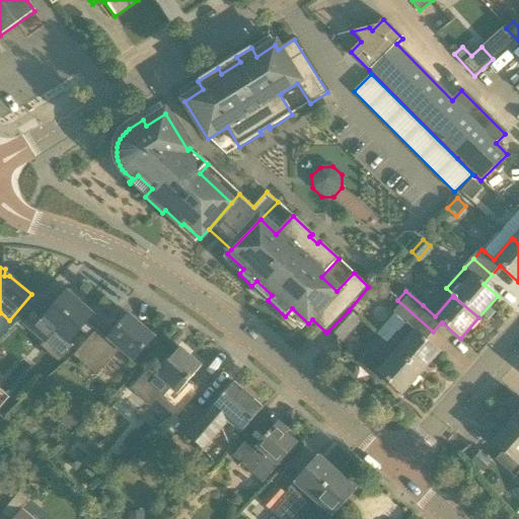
[(42,306),(25,324),(45,342),(55,331),(68,344),(92,315),(68,294),(67,293),(49,313),(42,306)]
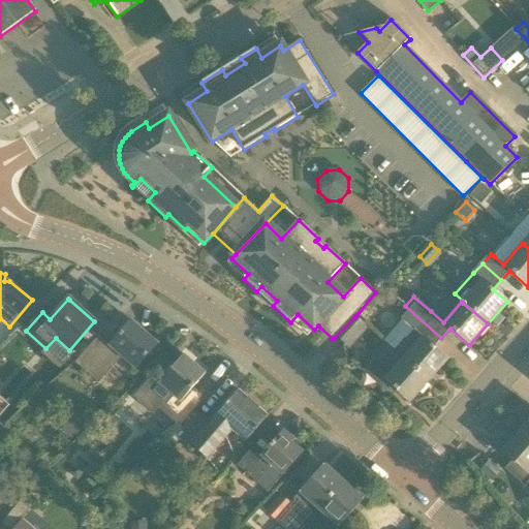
[(405,339),(394,351),(428,381),(447,360),(434,347),(441,338),(405,306),(397,315),(402,320),(414,331),(406,340),(405,339)]
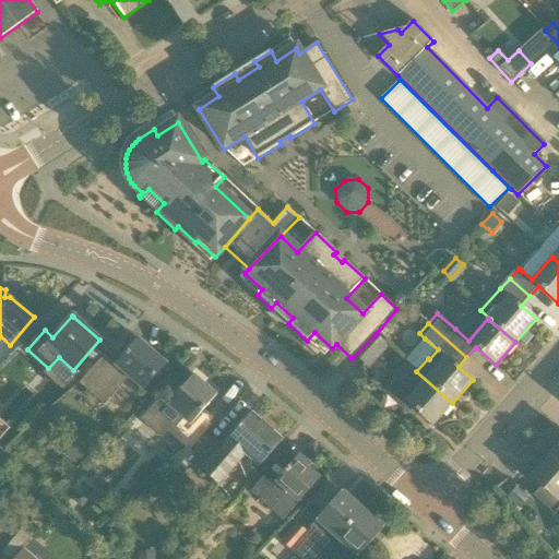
[(376,334),(353,357),(367,370),(389,347),(384,343),(376,334)]
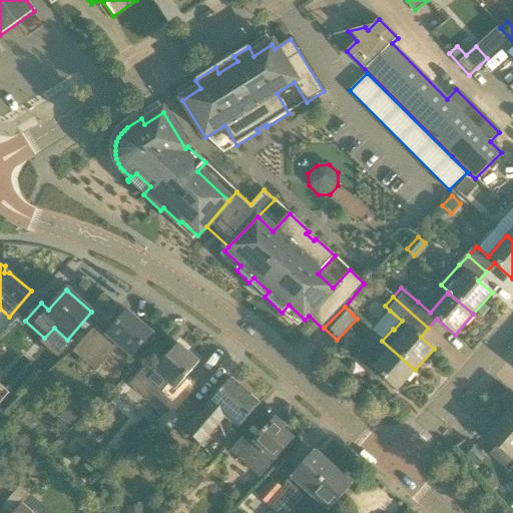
[(118,347),(131,358),(152,334),(127,312),(106,337),(96,327),(72,351),(96,373),(118,347)]
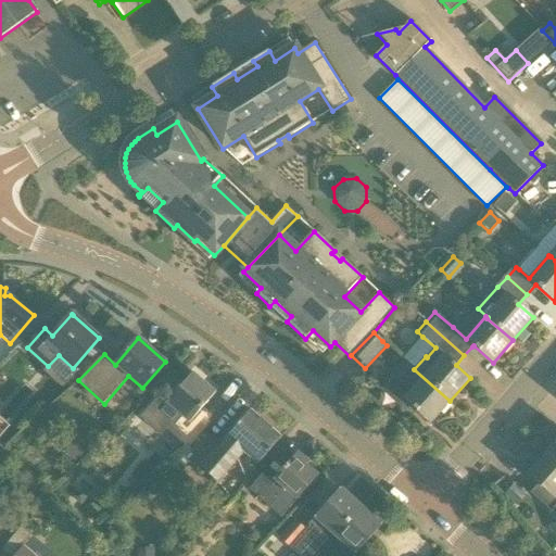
[(395,378),(383,392),(400,407),(404,401),(430,424),(450,401),(414,369),(401,383),(395,378)]
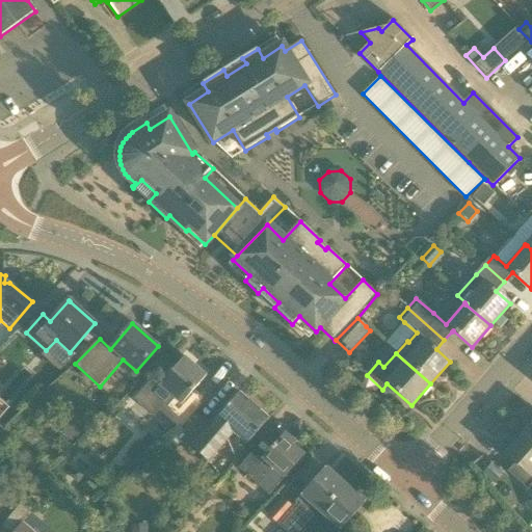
[(197,408),(187,399),(207,376),(185,357),(159,387),(171,396),(159,410),(180,429),(197,408)]
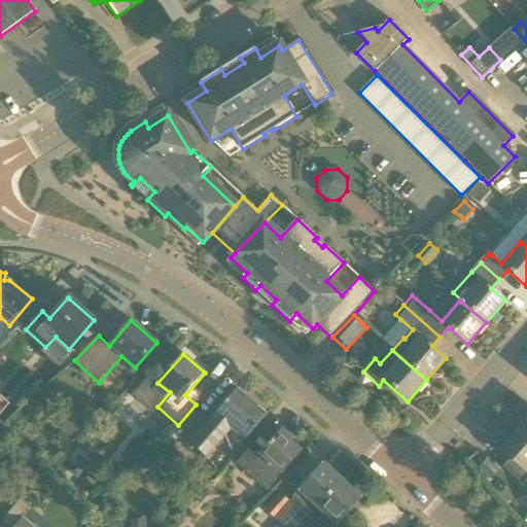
[(245,441),(267,416),(237,389),(215,415),(189,444),(206,458),(232,428),(245,441)]
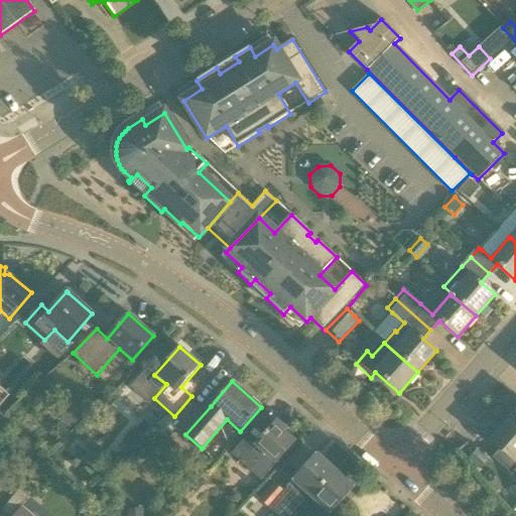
[(54,413),(71,428),(84,416),(68,400),(54,413)]
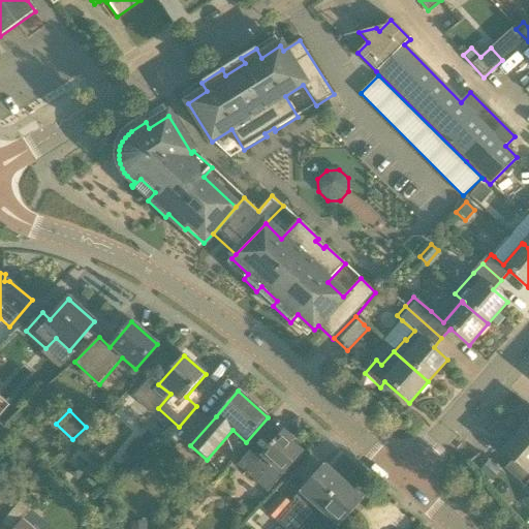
[(282,476),(303,453),(291,443),(294,441),(283,431),(265,453),(256,444),(237,466),(268,493),(282,476)]
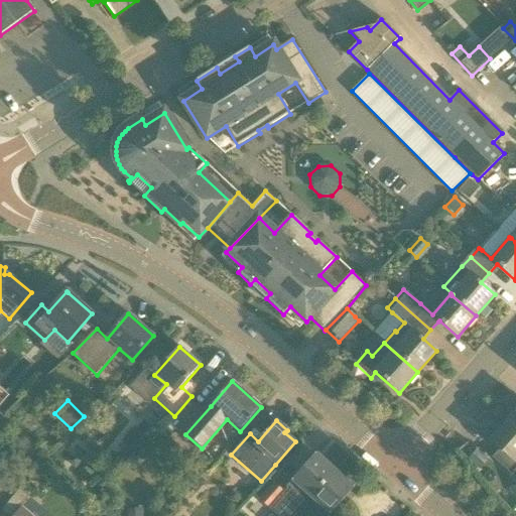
[(499,430),(490,440),(495,445),(500,449),(496,454),(492,458),(502,467),(511,475),(515,468),(515,427),(508,420),(499,430)]
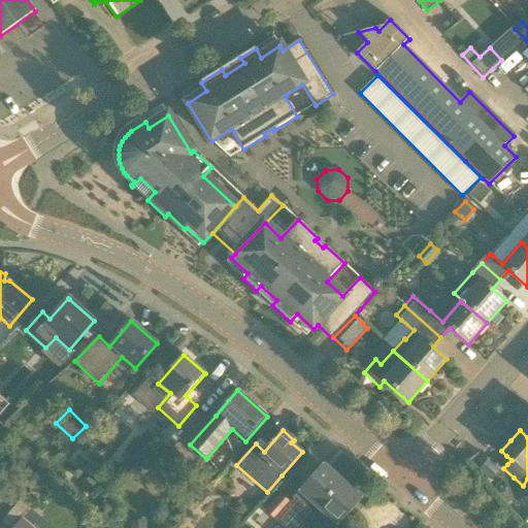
[(487,461),(479,471),(491,482),(499,471),(487,461)]
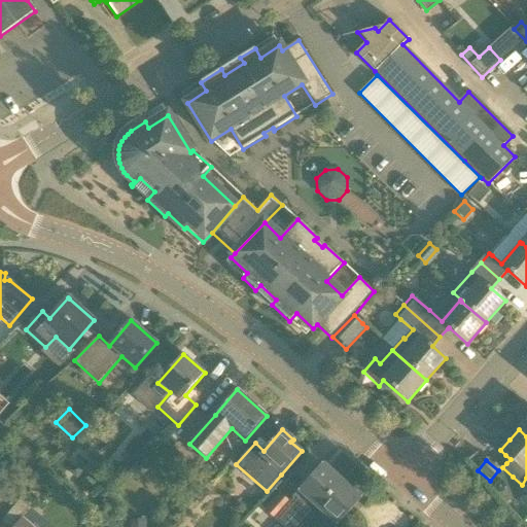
[(291,504),(279,518),(287,525),(289,526),(301,526),(305,524),(306,522),(342,481),(322,463),(299,491),(292,498),(289,501),(291,504)]
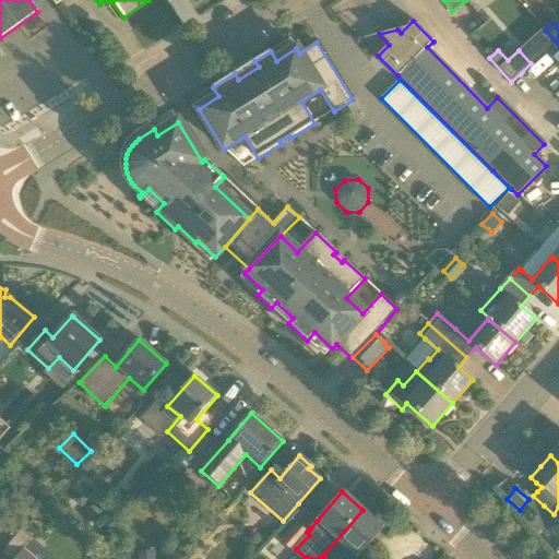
[(76,496),(72,501),(83,509),(91,499),(85,495),(76,496)]
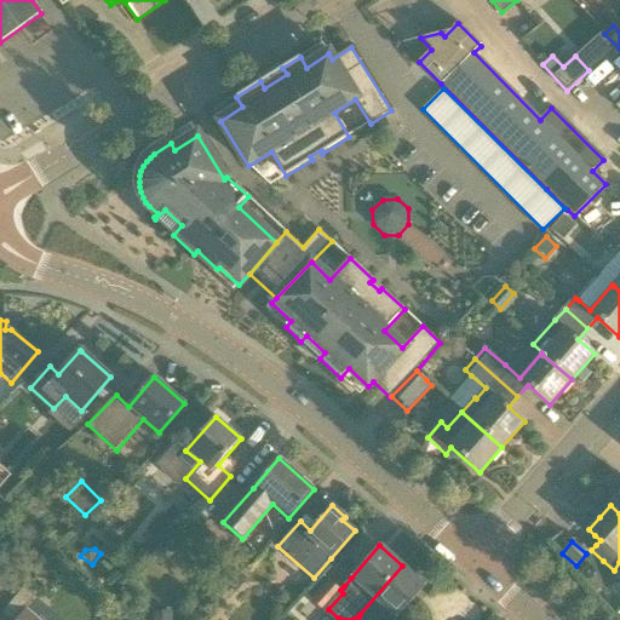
[(42,574),(57,573),(57,560),(42,560),(42,574)]
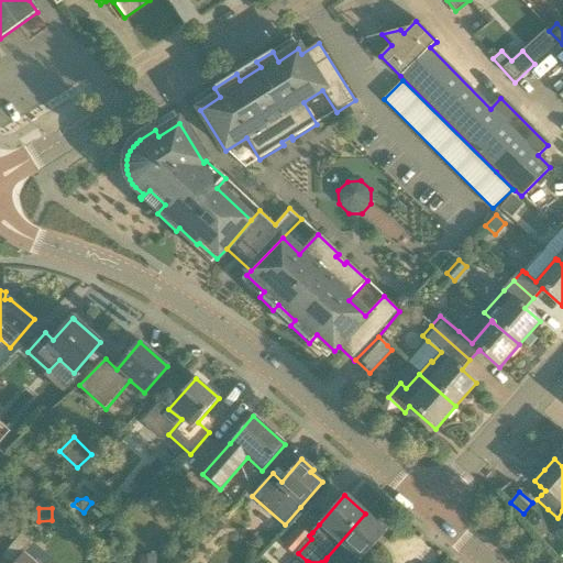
[(359,562),(361,561),(361,562),(386,532),(365,514),(327,558),(332,562),(359,562)]
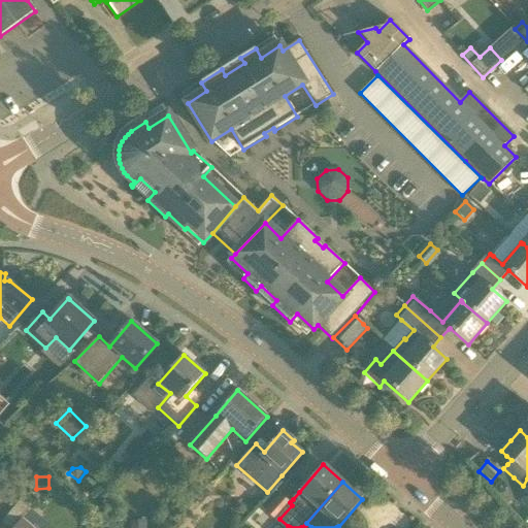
[(290,502),(279,494),(265,510),(277,522),(279,519),(292,505),(290,502)]
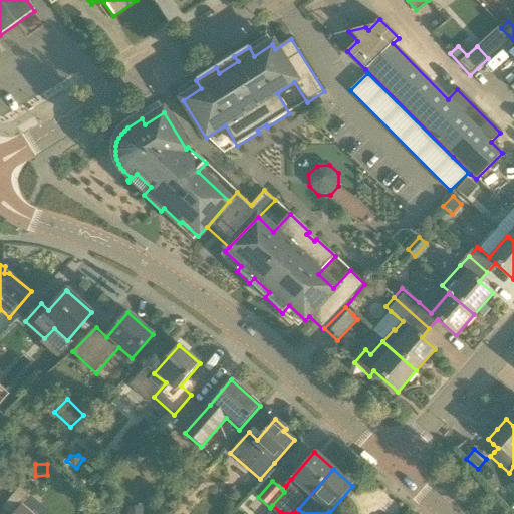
[(2,508),(9,513),(30,513),(23,507),(31,497),(20,488),(2,508)]
